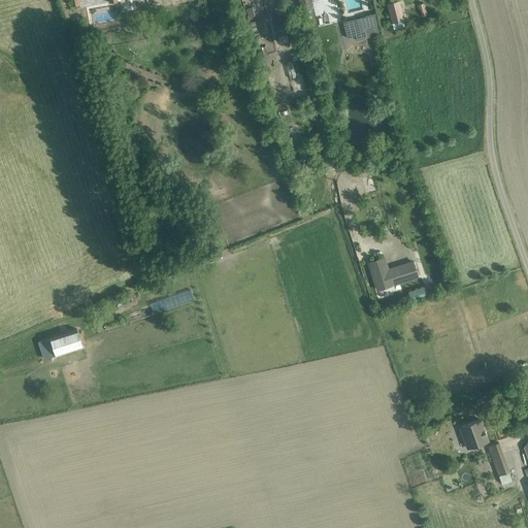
[(298,0),(300,9),(312,7),(310,0),(298,0)]
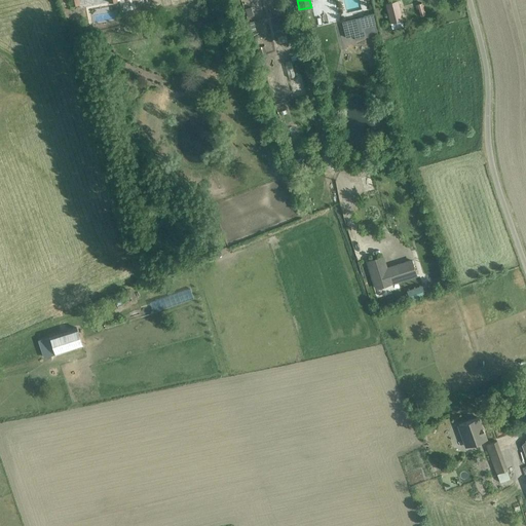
[(395,0),(385,2),(390,23),(406,19),(401,0),(395,0)]
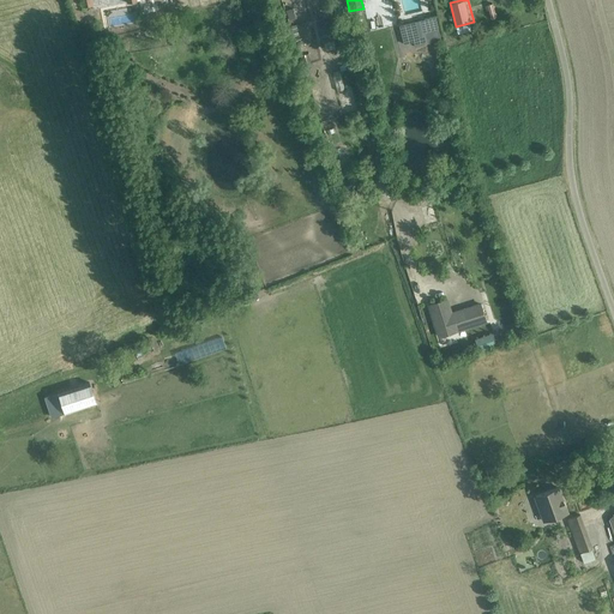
[(330,14),(317,17),(323,42),(336,40),(330,14)]
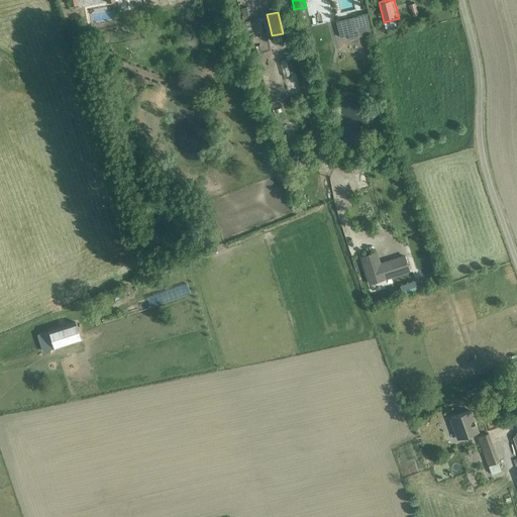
[(286,60),(280,62),(284,77),(290,75),(286,60)]
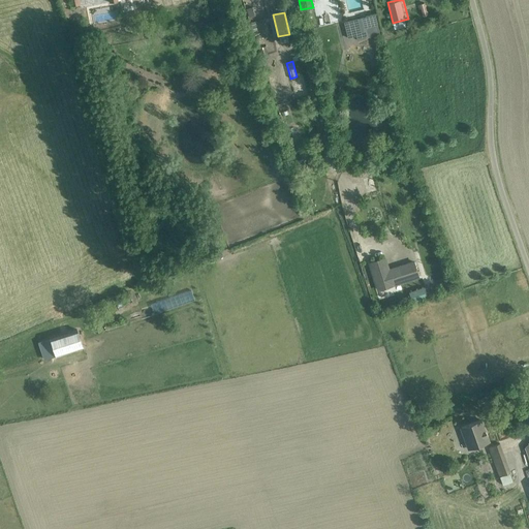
[(413,261),(399,267),(389,270),(385,258),(370,263),(378,290),(418,277),(413,261)]
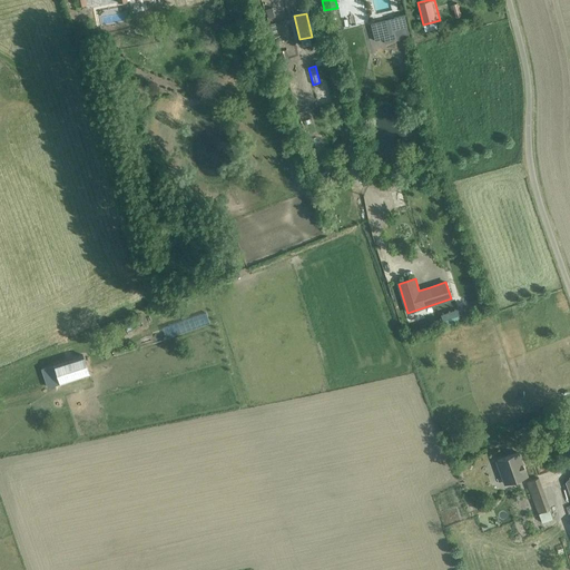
[(459,308),(442,314),(445,325),(462,318),(459,308)]
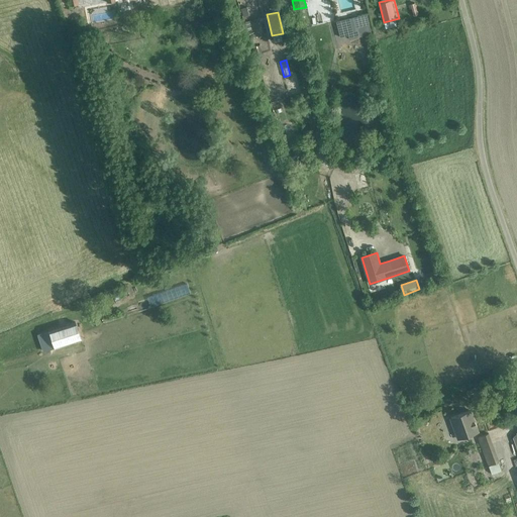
[(89,317),(91,316),(94,325),(99,323),(95,309),(87,312),(89,317)]
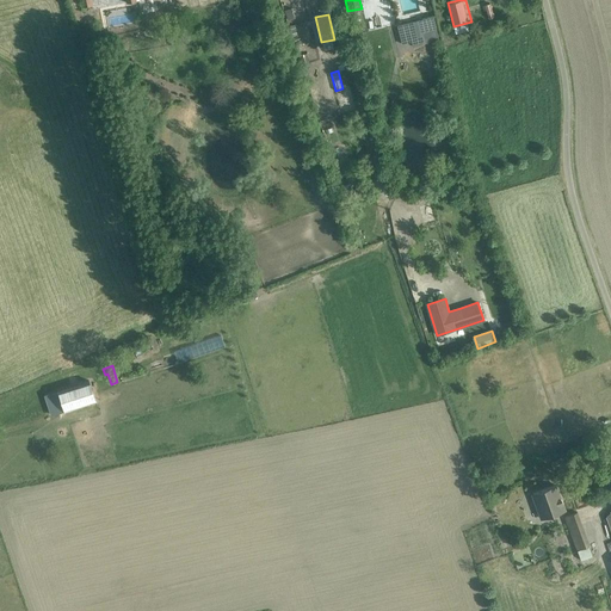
[(88,380),(57,389),(48,393),(54,414),(96,401),(88,380)]
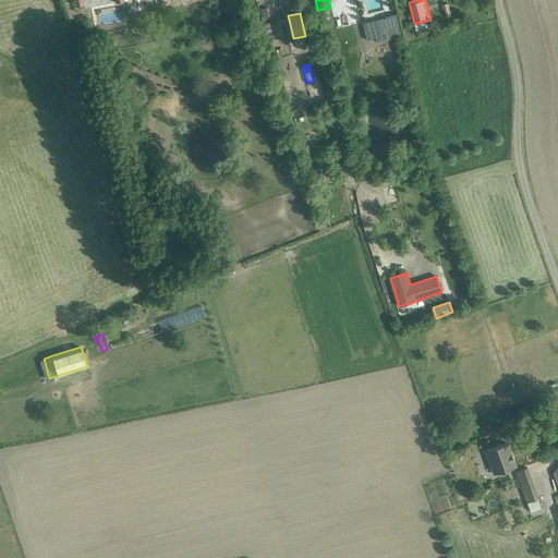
[(508,443),(486,450),(487,453),(486,455),(488,459),(489,460),(495,474),(517,466),(508,443)]
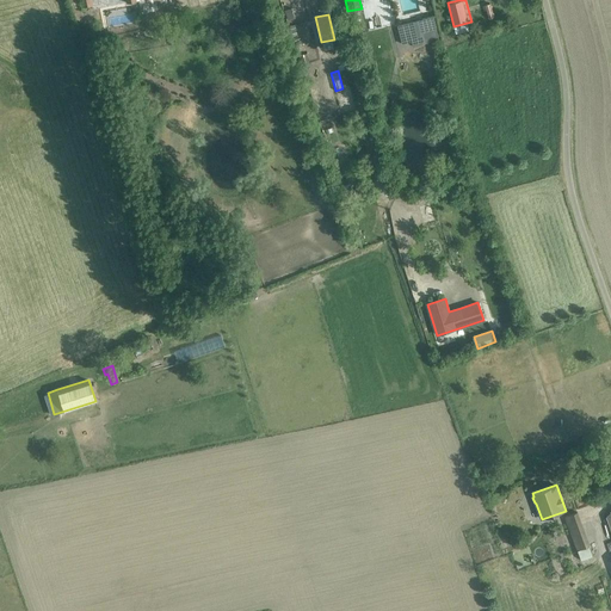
[(582,525),(569,530),(580,560),(592,555),(588,547),(590,545),(582,525)]
